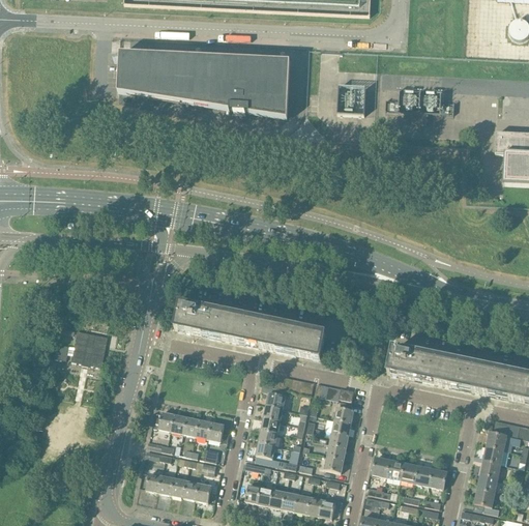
[(119,53),(117,92),(229,110),(229,112),(248,113),(287,119),(289,61),(119,53)]
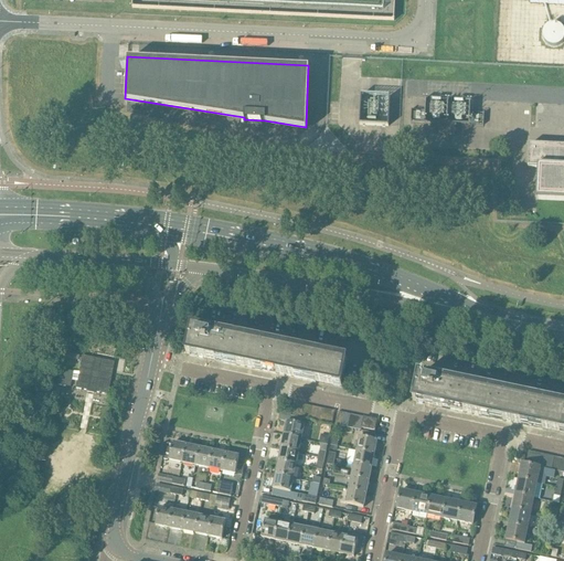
[(438,119),(438,130),(454,131),(455,120),(438,119)]
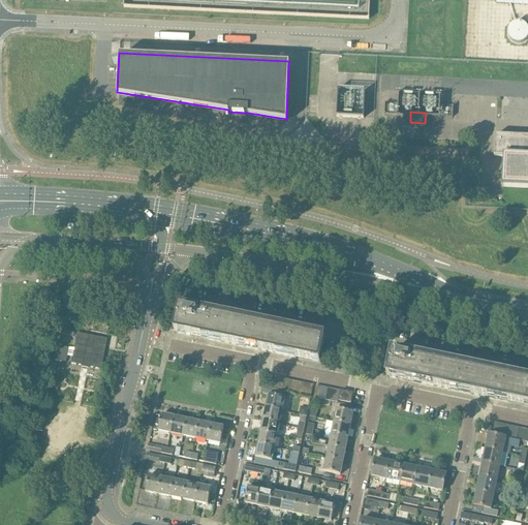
[(352,129),(352,137),(371,139),(371,130),(352,129)]
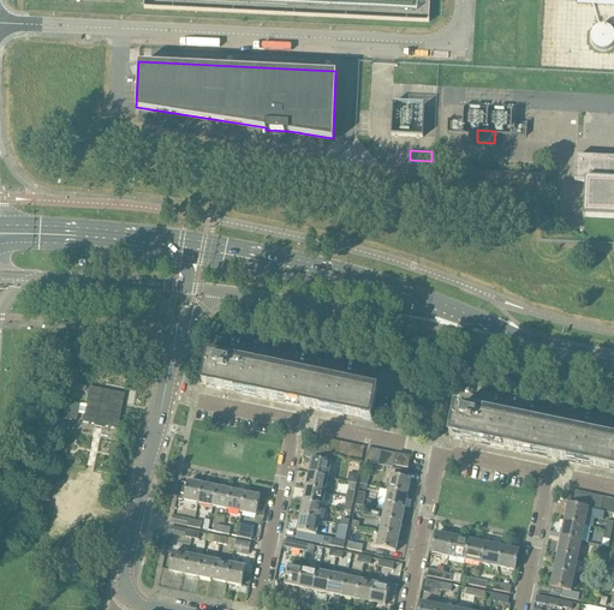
[(613,154),(574,153),(573,178),(584,178),(583,213),(613,214),(613,154)]
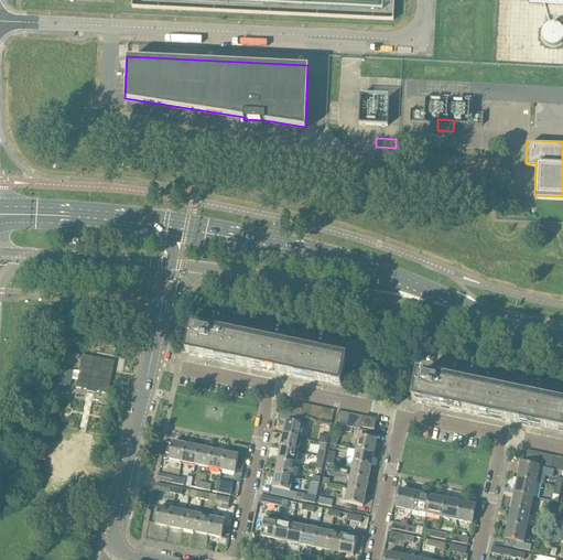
[(198,325),(191,323),(185,350),(339,383),(343,367),(345,357),(338,355),(217,330),(205,327),(205,326),(198,325)]
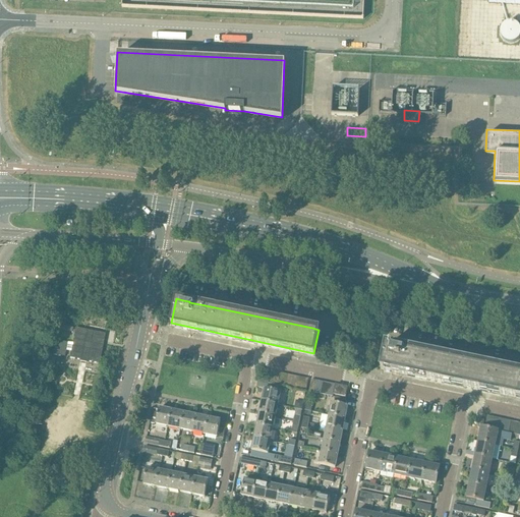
[(74,325),(68,354),(98,360),(104,331),(74,325)]
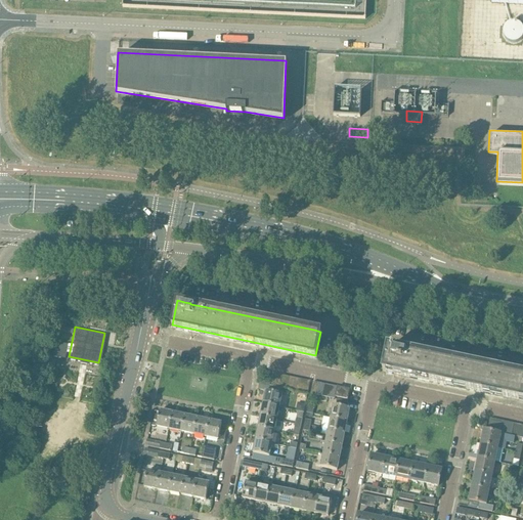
[(54,339),(52,353),(63,355),(66,346),(67,342),(54,339)]
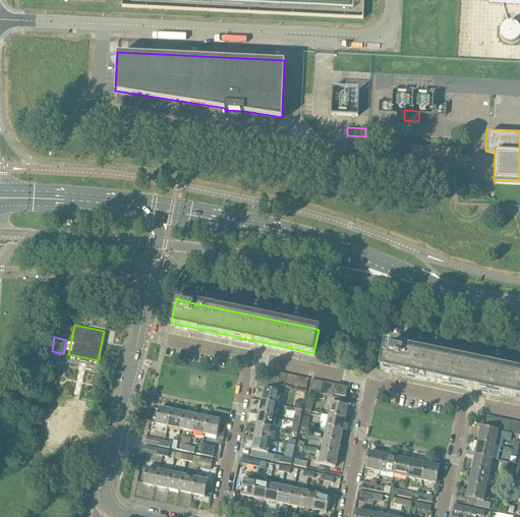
[(519,395),(519,370),(399,346),(399,345),(386,342),(380,366),(383,367),(430,378),(485,389),(519,395)]
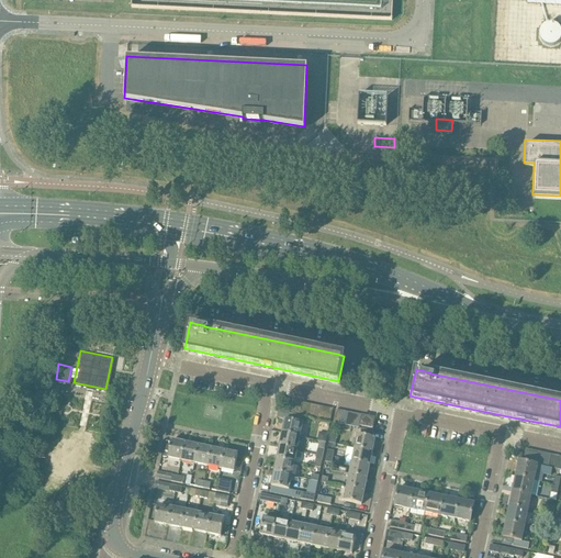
[(293,397),(290,410),(296,412),(300,398),(293,397)]
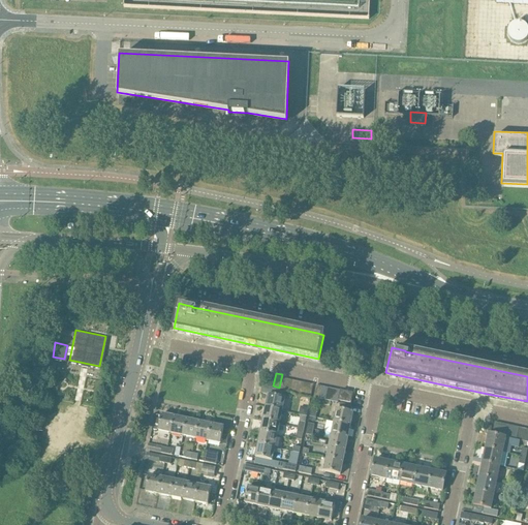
[(279,388),(285,389),(288,376),(282,374),(279,388)]
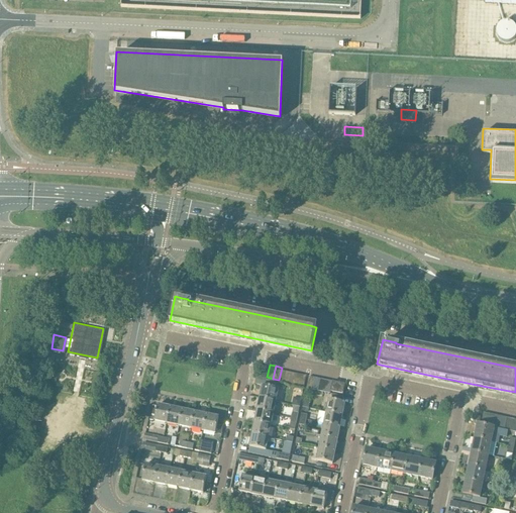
[(279,380),(285,381),(288,369),(282,368),(279,380)]
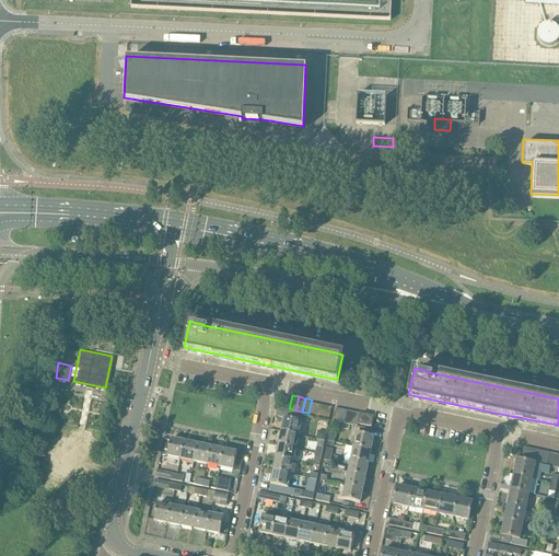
[(317,401),(312,400),(309,413),(315,414),(317,401)]
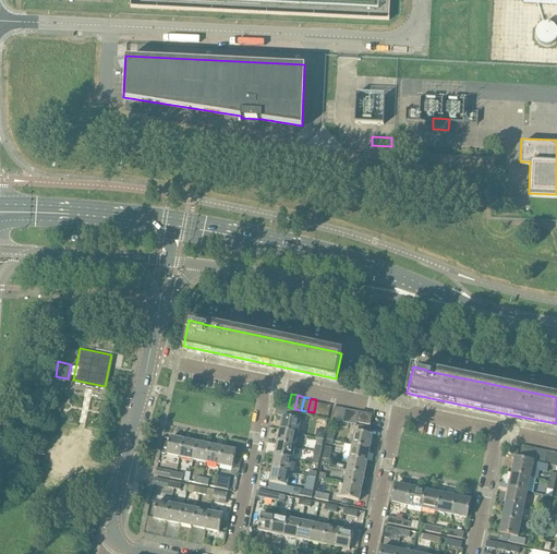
[(323,400),(316,399),(314,412),(321,413),(323,400)]
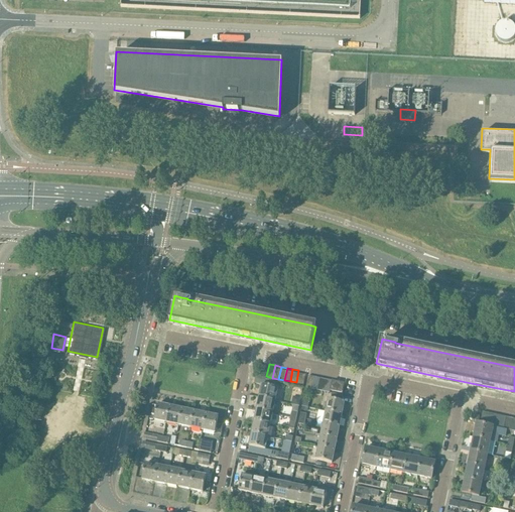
[(304,372),(298,370),(296,382),(302,384),(304,372)]
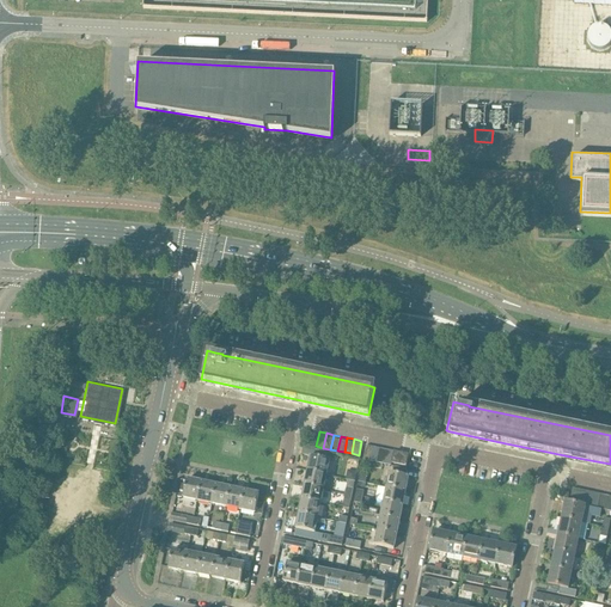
[(368,458),(372,443),(365,441),(362,455),(368,458)]
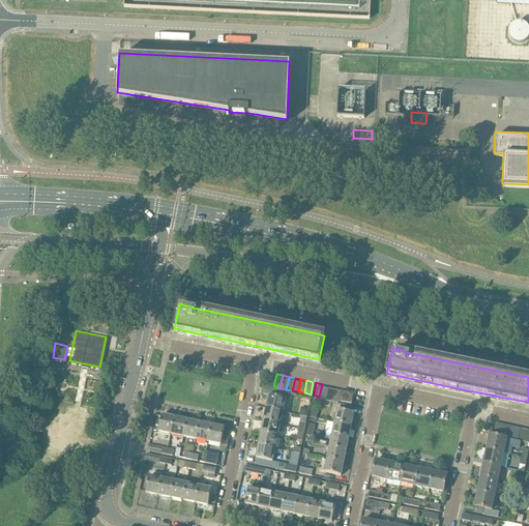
[(328,385),(322,384),(319,397),(326,398),(328,385)]
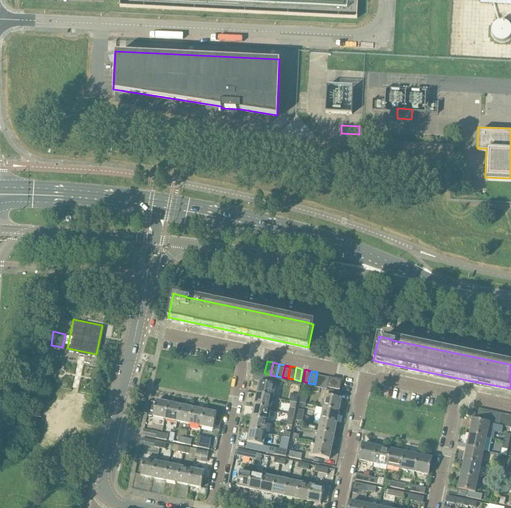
[(315,384),(320,385),(323,373),(317,372),(315,384)]
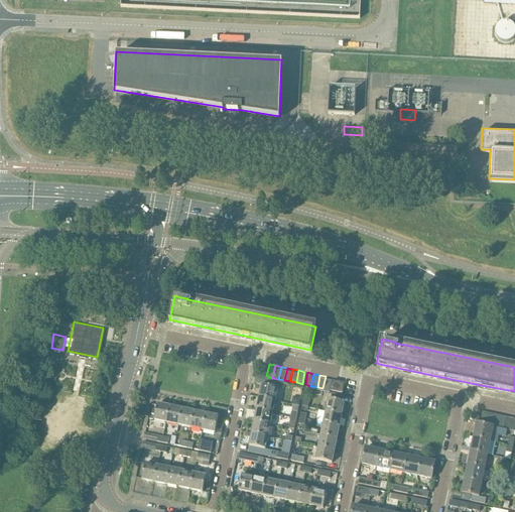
[(274,397),(275,391),(276,385),(277,385),(278,379),(272,378),(266,376),(265,376),(264,382),(261,382),(258,394),(274,397)]
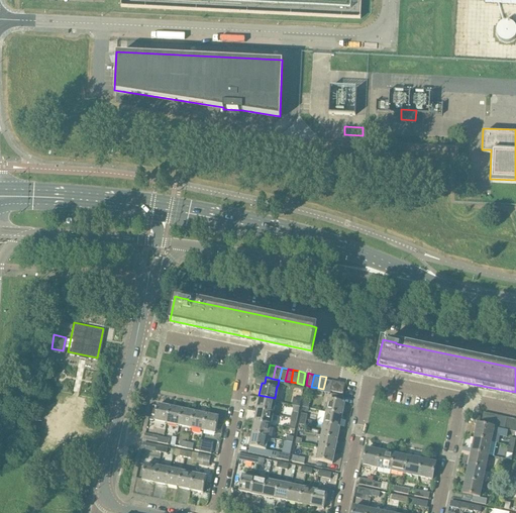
[(323,389),(329,390),(330,389),(331,379),(332,378),(326,377),(323,389)]
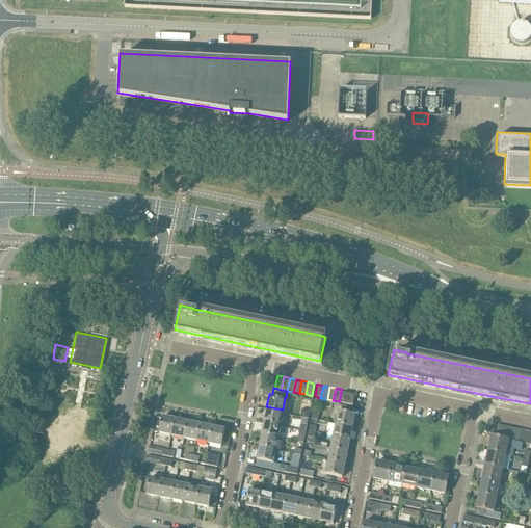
[(340,400),(352,402),(354,392),(341,390),(340,400)]
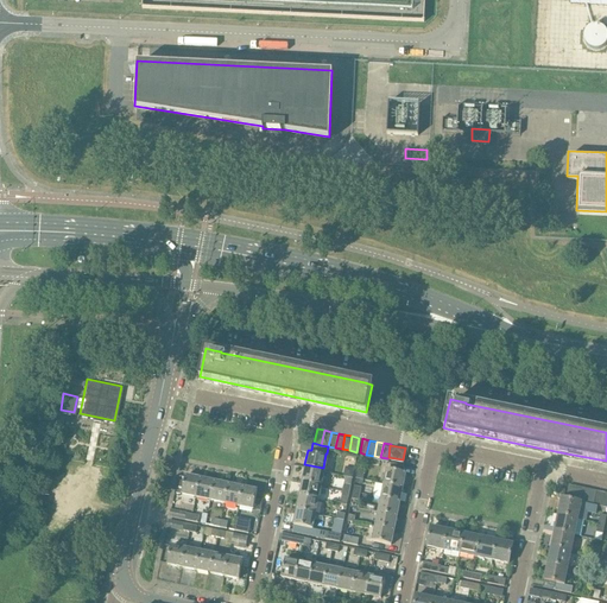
[(383,480),(402,484),(405,470),(400,469),(402,462),(390,459),(389,467),(386,465),(383,480)]
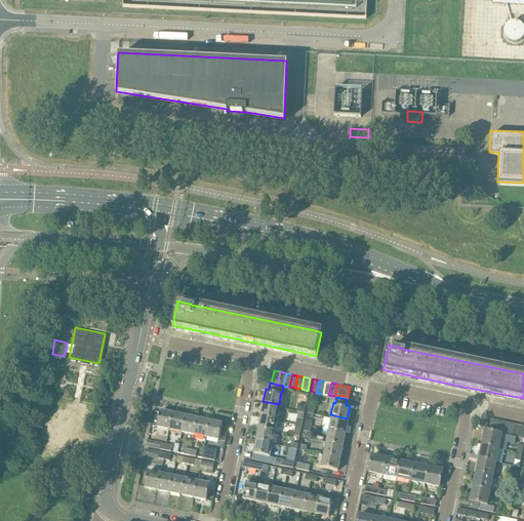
[(277,416),(279,404),(263,401),(260,413),(277,416)]
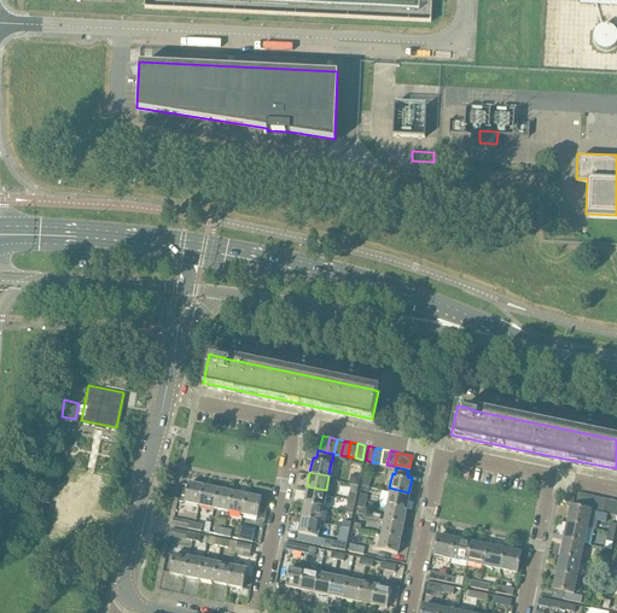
[(198,502),(203,483),(187,479),(184,498),(198,502)]
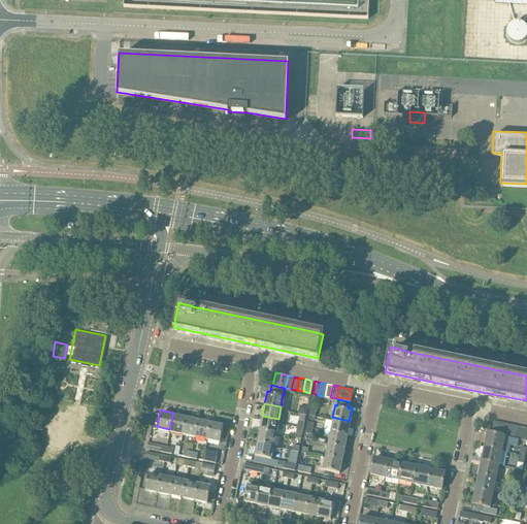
[(186,415),(173,413),(169,429),(182,431),(186,415)]
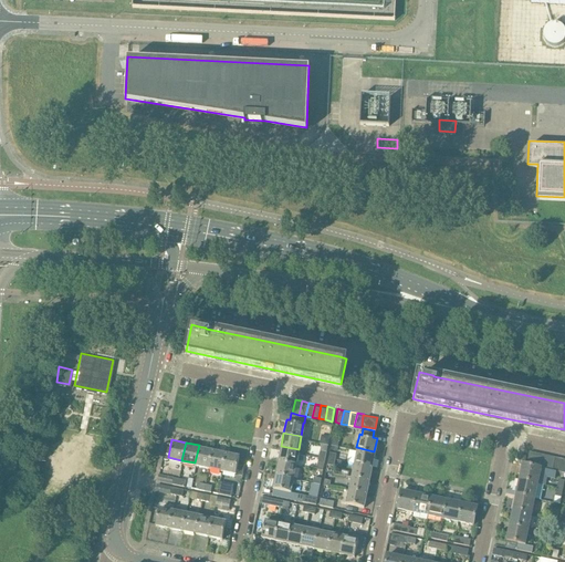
[(195,462),(208,466),(211,448),(199,445),(195,462)]
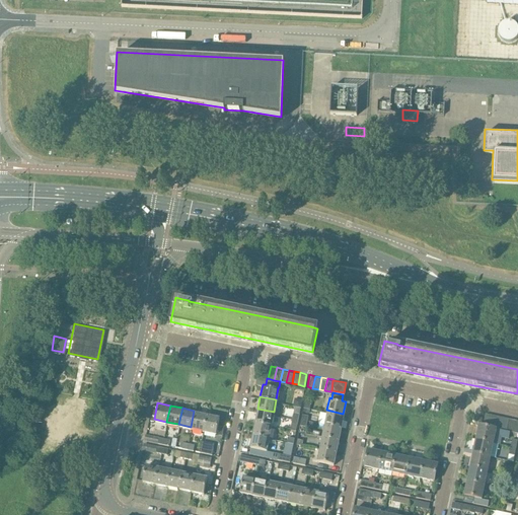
[(271,424),(274,412),(257,409),(254,421),(271,424)]
